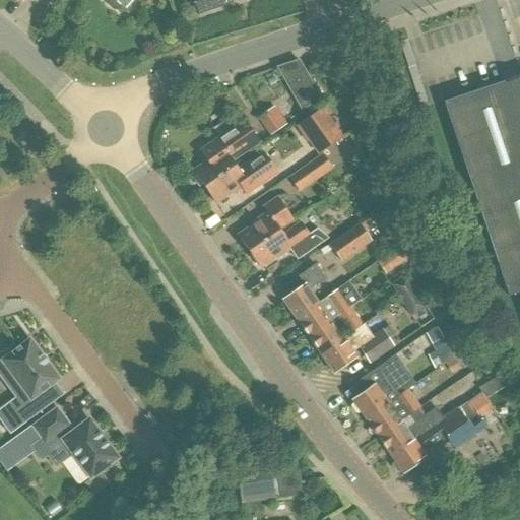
[(102,0),(113,10),(118,10),(121,6),(124,9),(132,0),(102,0)]
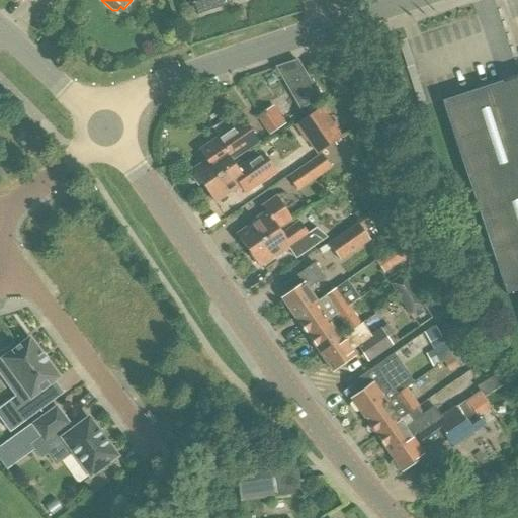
[(191,0),(197,15),(232,4),(230,0),(191,0)]
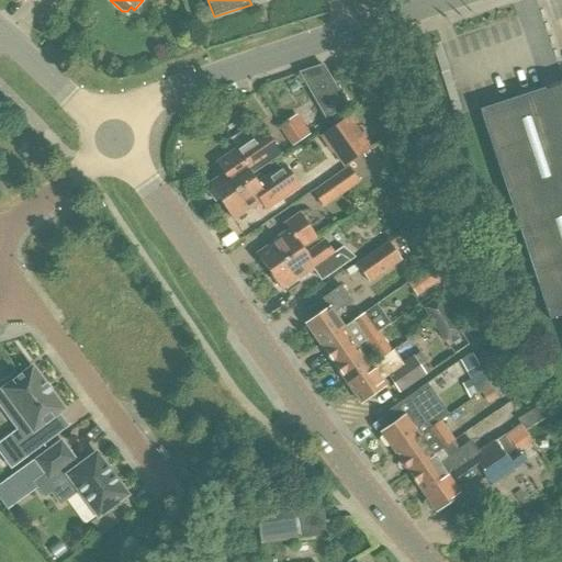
[(326,120),(347,108),(327,72),(306,85),(326,120)]
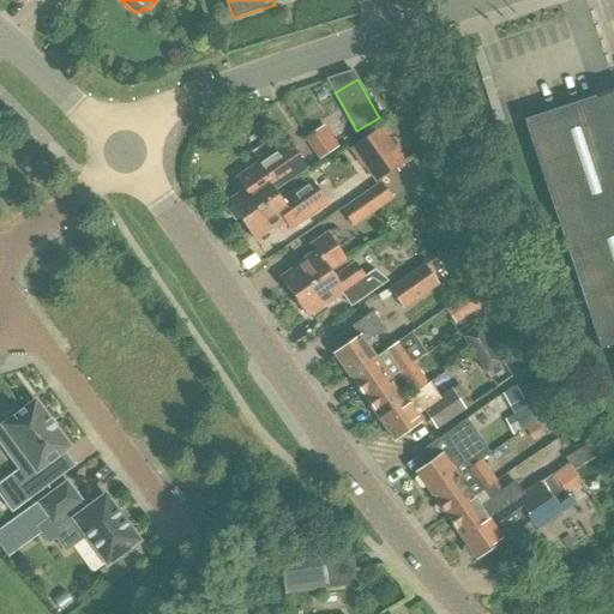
[(613,89),(523,120),(600,350),(613,345),(613,347),(613,89)]
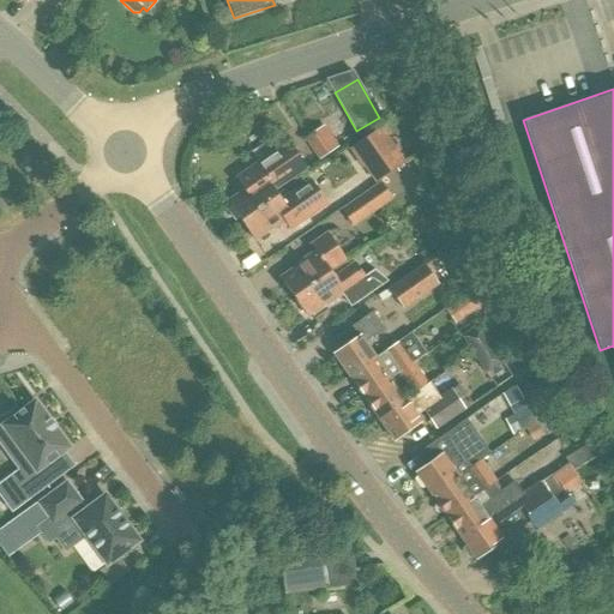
[(319,161),(338,146),(324,125),(304,139),(319,161)]
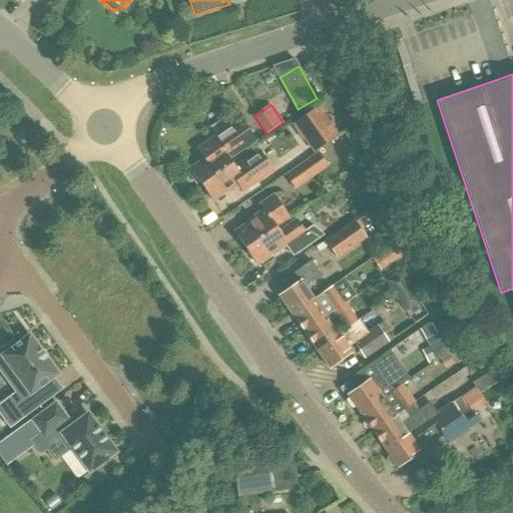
[(313,152),(338,136),(319,106),(292,123),(303,141),(305,140),(313,152)]
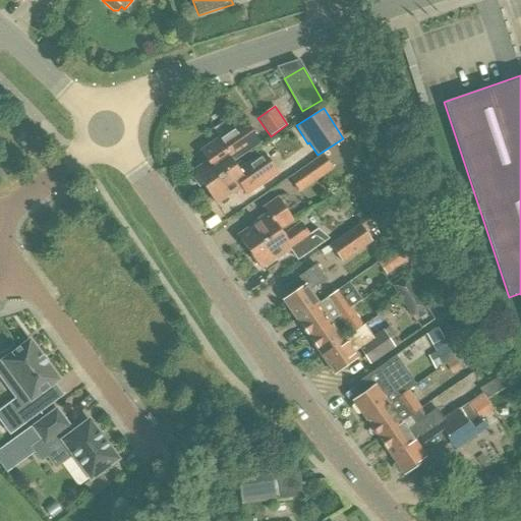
[(236,166),(233,162),(261,143),(244,119),(198,151),(207,163),(193,172),(205,188),(236,166)]
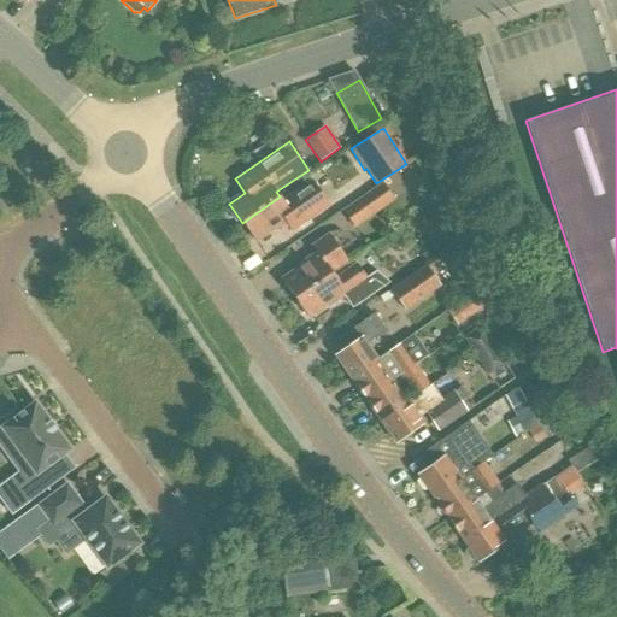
[(280,197),(242,223),(254,241),(278,224),(280,228),(286,223),(292,233),(330,206),(313,181),(304,187),(283,201),(280,197)]
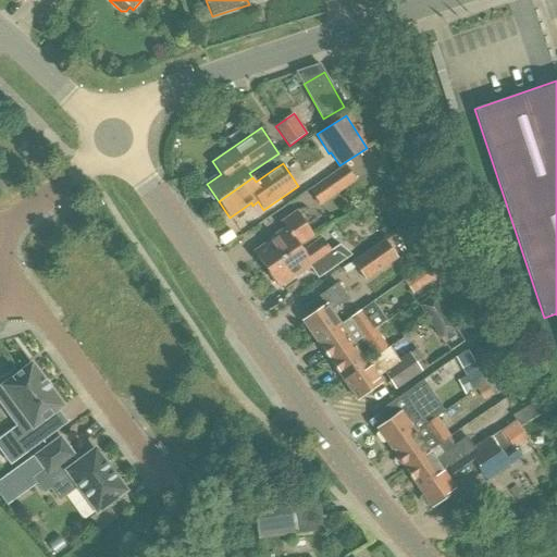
[(320,206),(357,181),(345,164),(309,190),(320,206)]
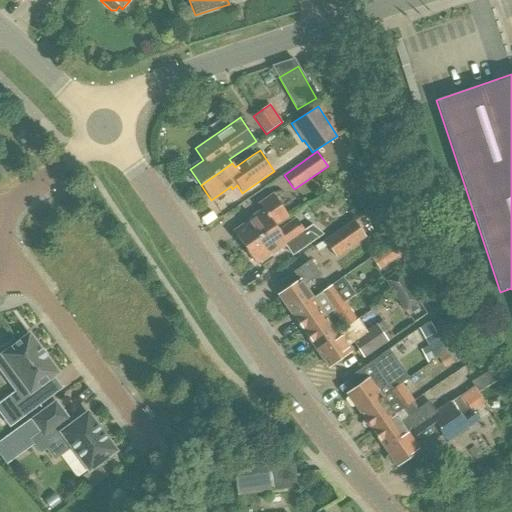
[(354,178),(360,187),(370,181),(364,171),(354,178)]
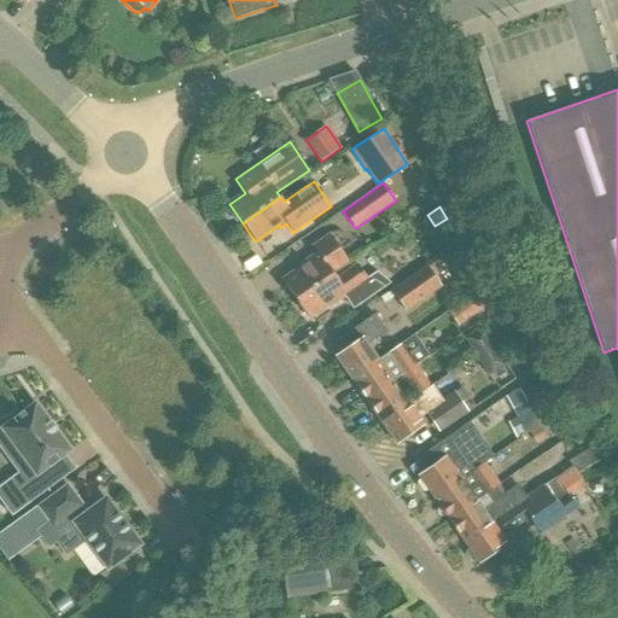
[(296,299),(333,273),(349,262),(328,234),(310,245),(316,254),(304,262),(305,264),(283,280),(296,299)]
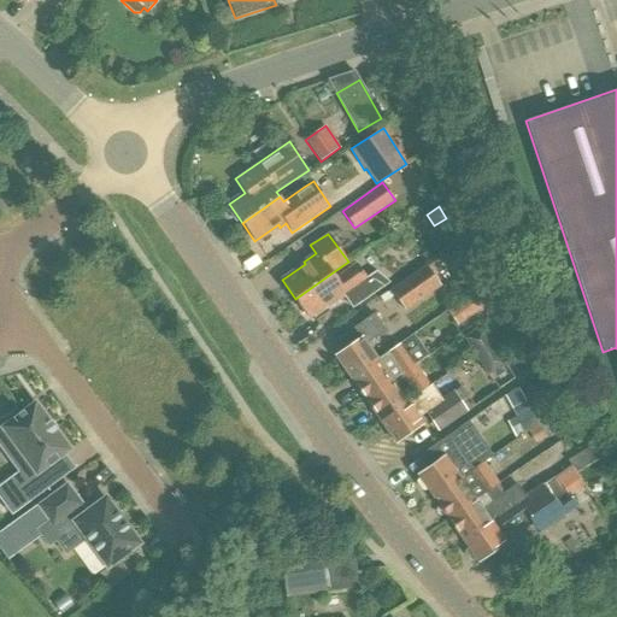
[(333,272),(295,299),(307,317),(331,301),(333,304),(344,295),(354,310),(377,294),(368,280),(357,264),(336,278),(333,272)]
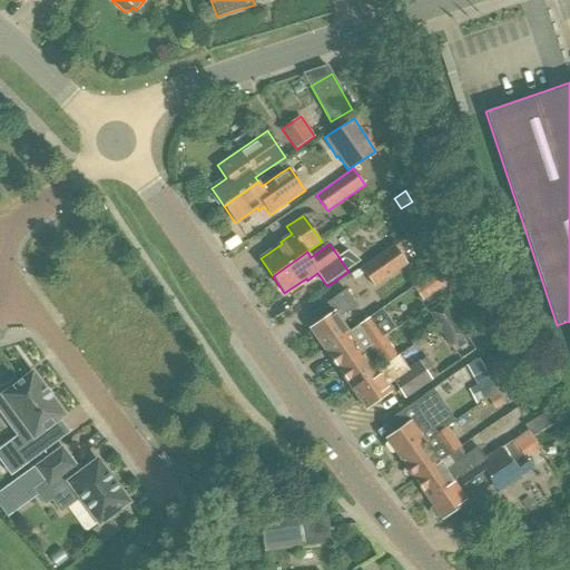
[(374,288),(409,264),(394,244),(360,267),(374,288)]
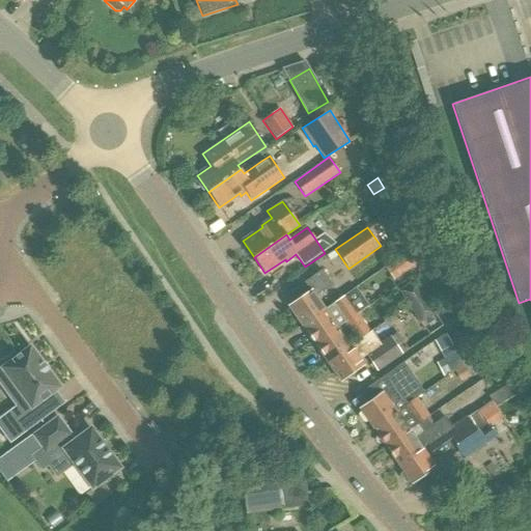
[(394,281),(418,263),(409,251),(384,268),(394,281)]
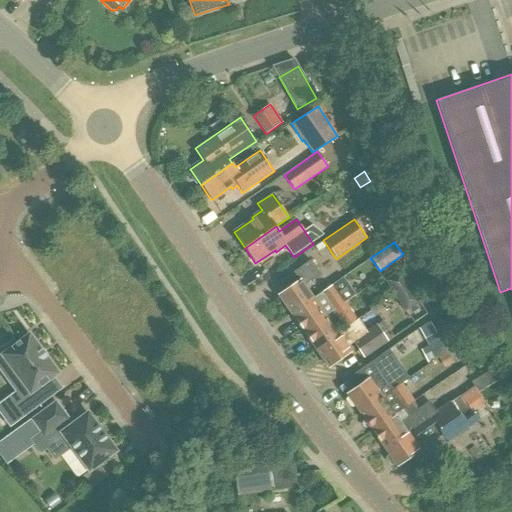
[(313,298),(304,286),(320,274),(310,260),(293,272),(299,281),(278,295),(291,314),(313,298)]
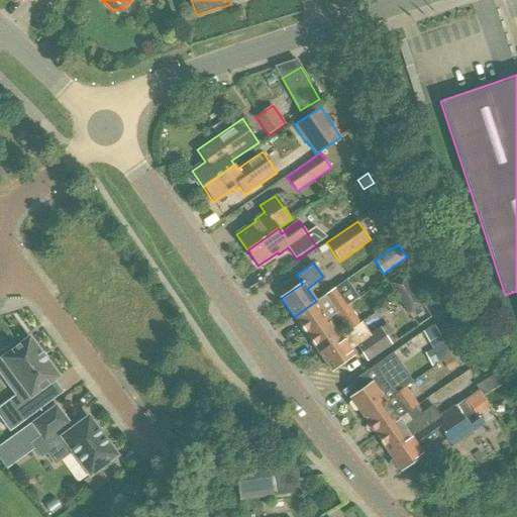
[(398,298),(413,287),(404,273),(388,283),(398,298)]
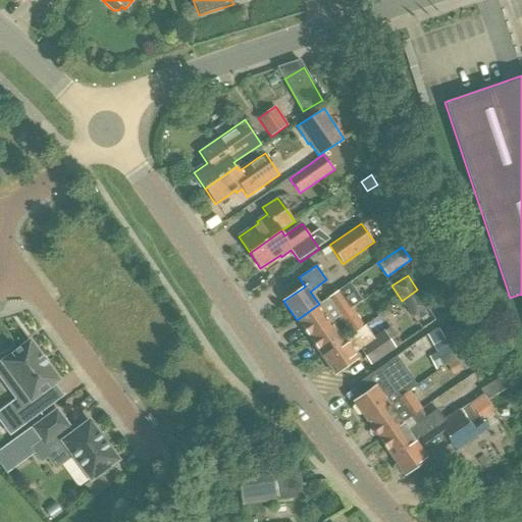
[(309,337),(352,308),(338,290),(319,304),(297,320),(309,337)]
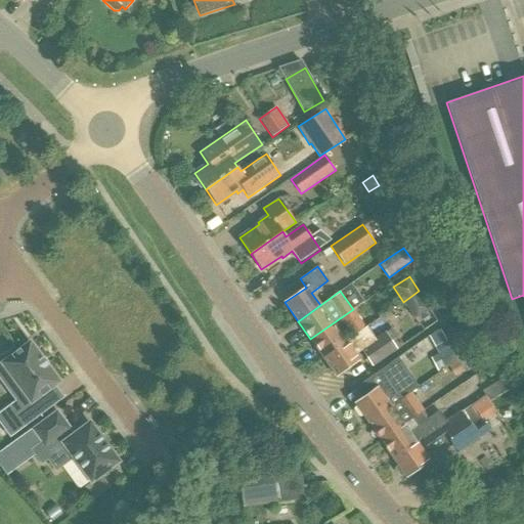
[(415,320),(431,310),(419,291),(403,302),(415,320)]
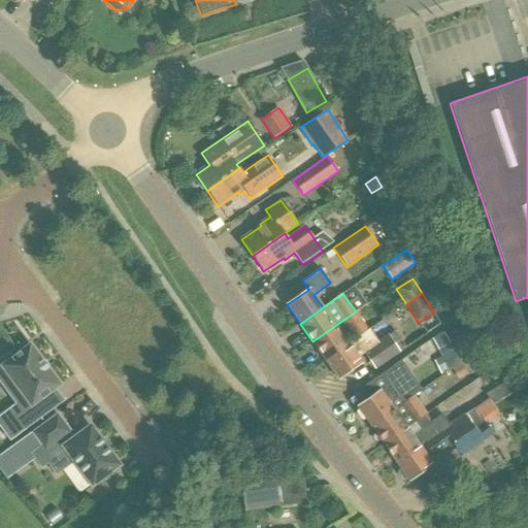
[(368,330),(356,311),(312,341),(326,360),(368,330)]
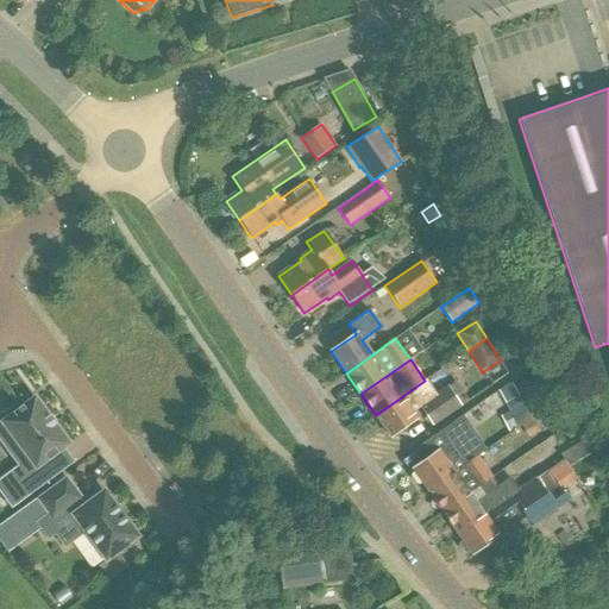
[(426,380),(425,381),(376,415),(390,437),(416,419),(413,413),(420,408),(433,427),(462,407),(450,388),(438,396),(426,380)]
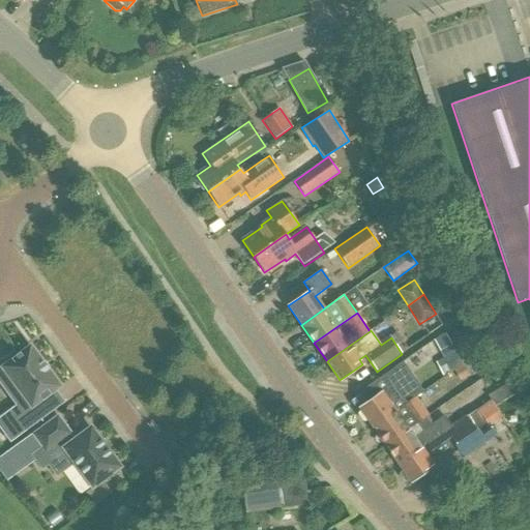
[(462,364),(462,363),(445,332),(434,340),(443,358),(435,361),(442,375),(452,370),(453,371),(462,364)]
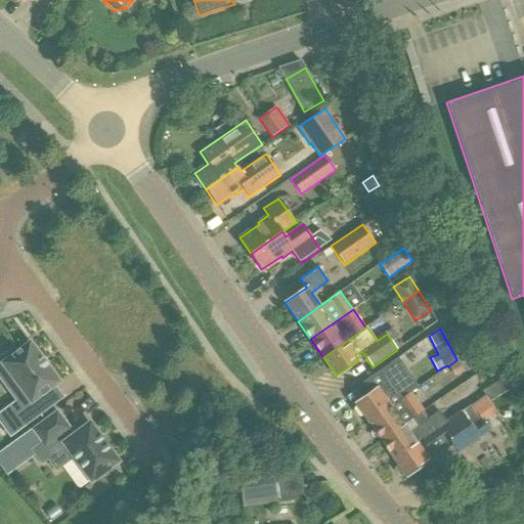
[(24,427),(46,409),(38,398),(59,382),(30,343),(1,363),(25,395),(9,406),(24,427)]
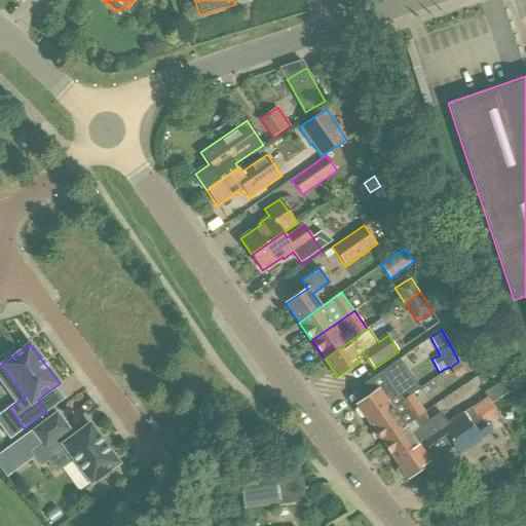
[(357,408),(354,411),(360,419),(365,417),(370,424),(413,393),(420,388),(400,359),(367,382),(369,385),(374,392),(364,401),(357,405),(358,407),(357,408)]
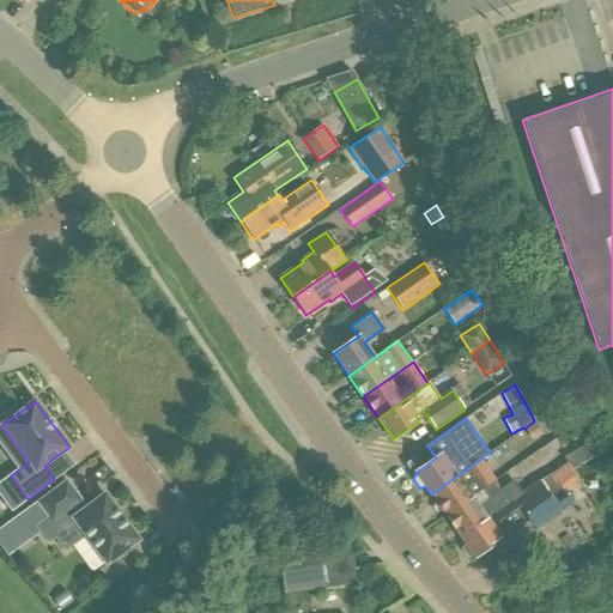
[(445,515),(496,480),(481,459),(431,495),(445,515)]
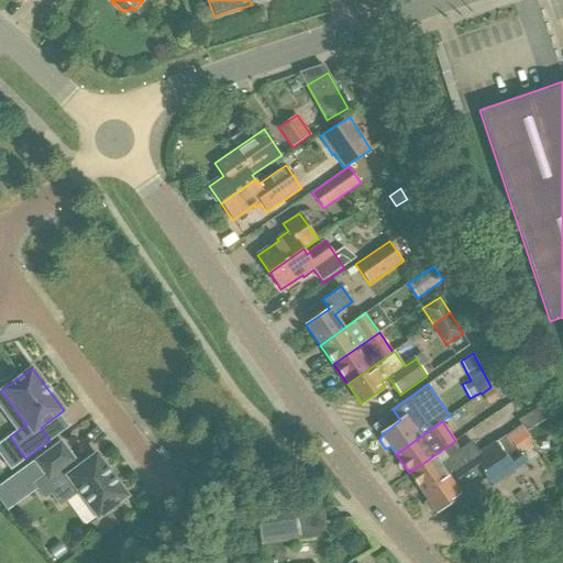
[(461,449),(455,442),(455,441),(409,473),(422,492),(479,452),(472,441),(461,449)]
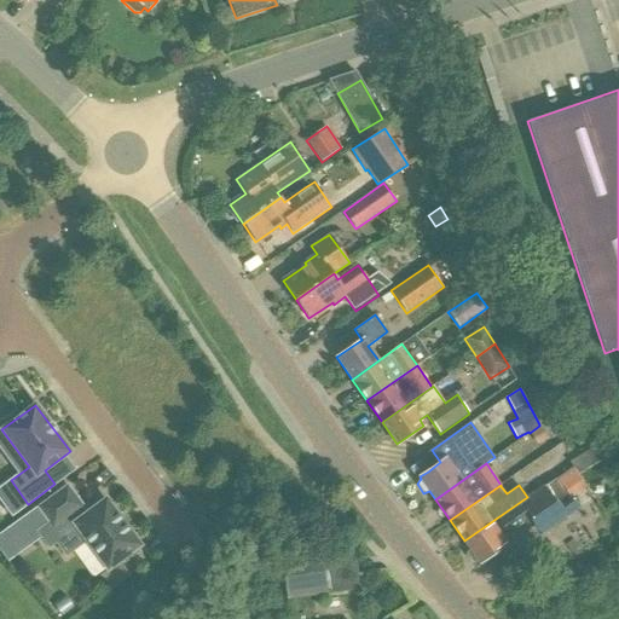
[(527,497),(464,541),(470,549),(466,554),(473,563),(479,561),(480,563),(507,544),(503,541),(532,520),(543,534),(567,518),(544,485),(527,497)]
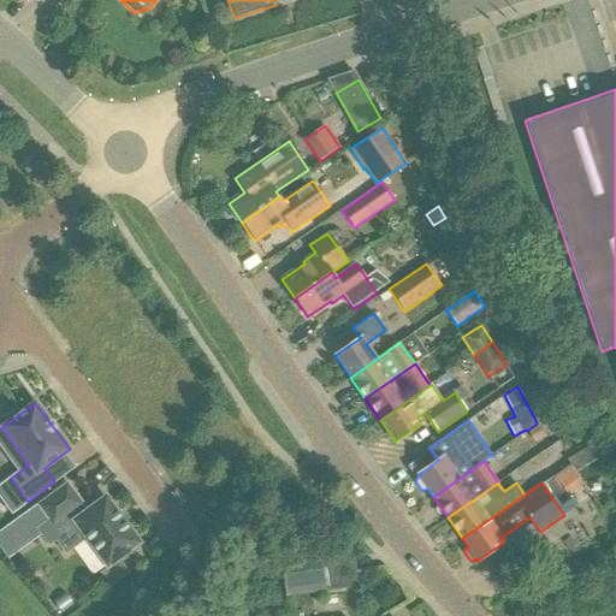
[(87,511),(66,485),(40,505),(51,520),(37,529),(49,545),(55,539),(66,552),(86,538),(107,567),(122,557),(124,560),(138,550),(135,546),(140,544),(105,498),(87,511)]
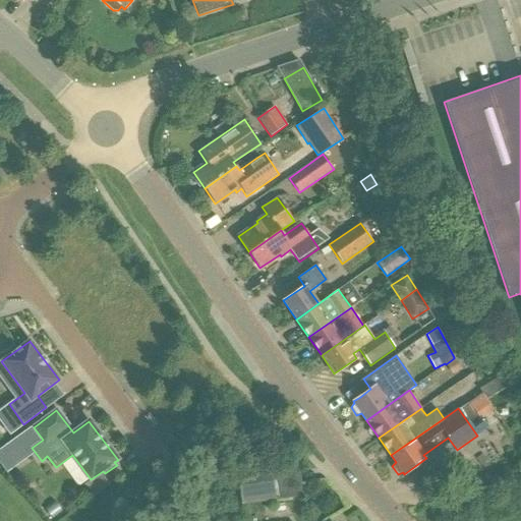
[(10,443),(0,450),(0,465),(5,473),(22,459),(10,443)]
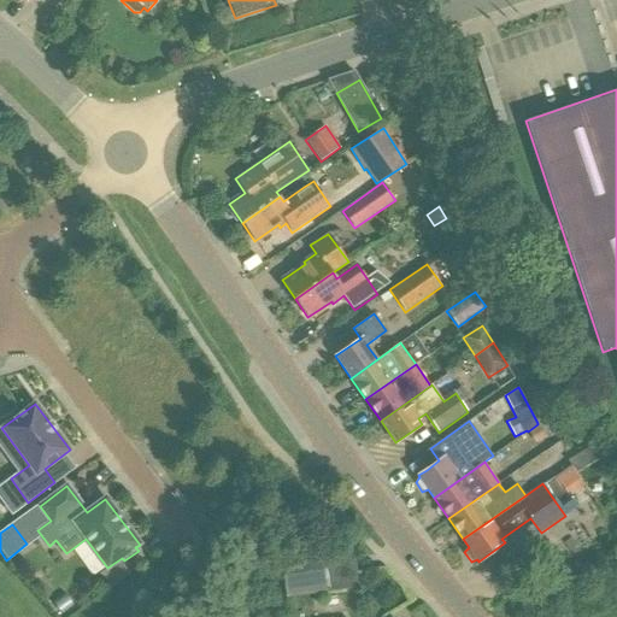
[(287,591),(324,585),(321,556),(282,562),(287,591)]
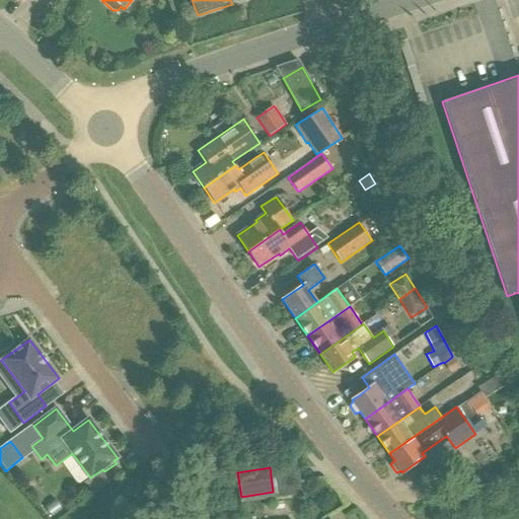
[(54,500),(44,507),(51,516),(61,509),(54,500)]
